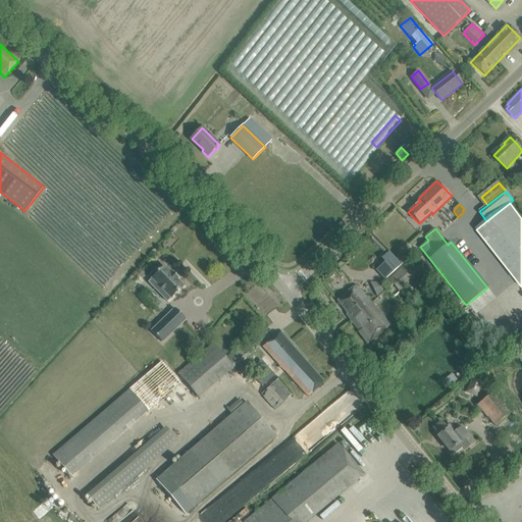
[(389,252),(381,259),(384,263),(385,263),(394,272),(402,265),(389,252)]
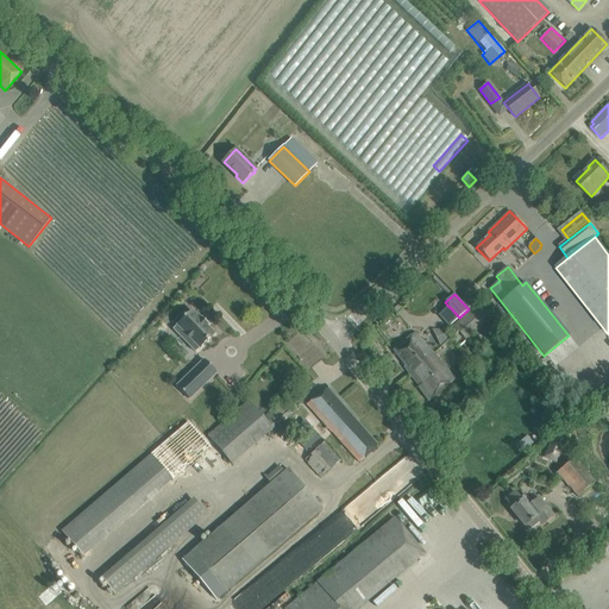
[(482,300),(449,331),(453,337),(458,332),(466,340),(473,334),(478,330),(495,315),(482,300)]
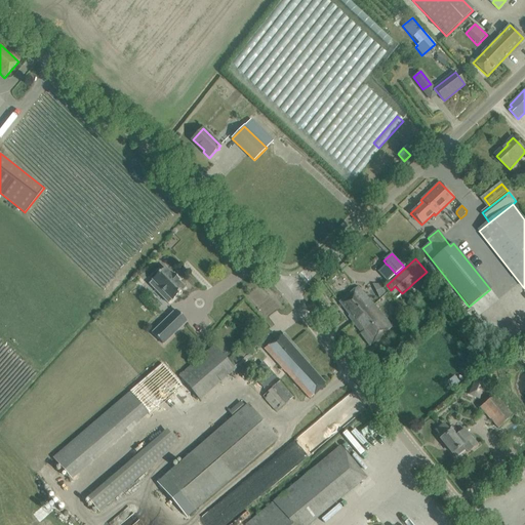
[(179,280),(173,275),(172,276),(165,268),(153,281),(150,284),(168,304),(172,300),(185,288),(178,282),(179,280)]
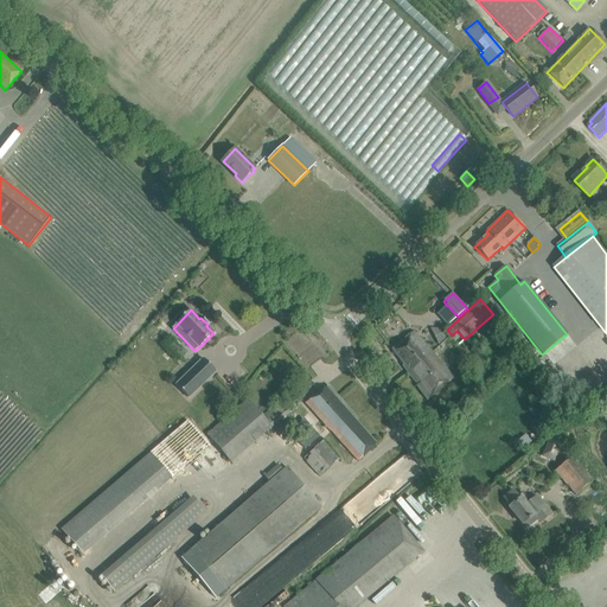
[(443,365),(433,353),(421,340),(414,332),(393,350),(404,365),(402,366),(408,374),(417,385),(416,387),(427,401),(436,394),(454,378),(443,366),(443,365)]
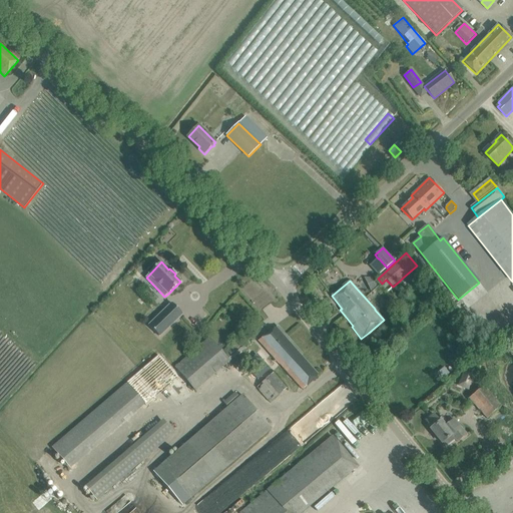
[(148,326),(159,337),(182,315),(171,304),(148,326)]
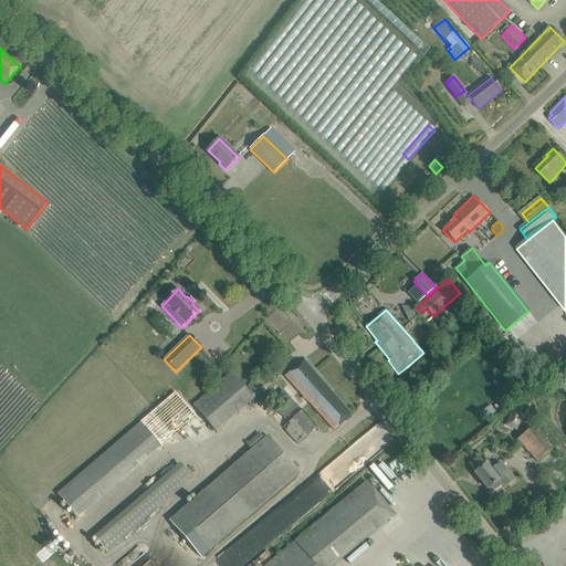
[(333,390),(306,360),(297,367),(285,376),(334,430),(352,415),(332,392),(333,390)]
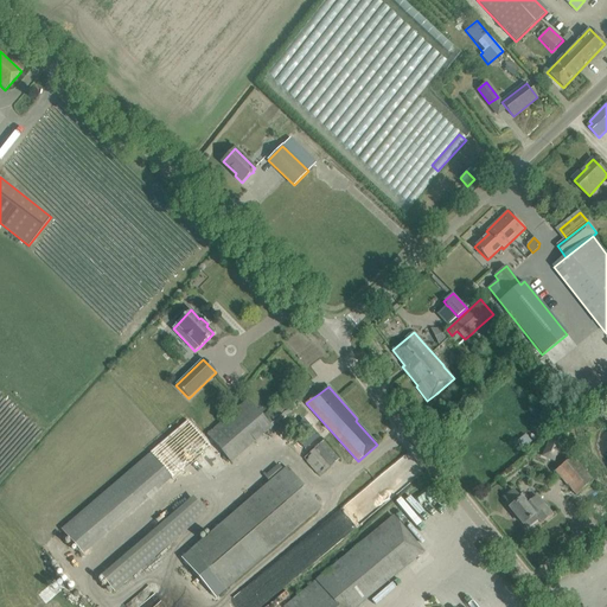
[(296,407),(287,395),(262,416),(272,427),(296,407)]
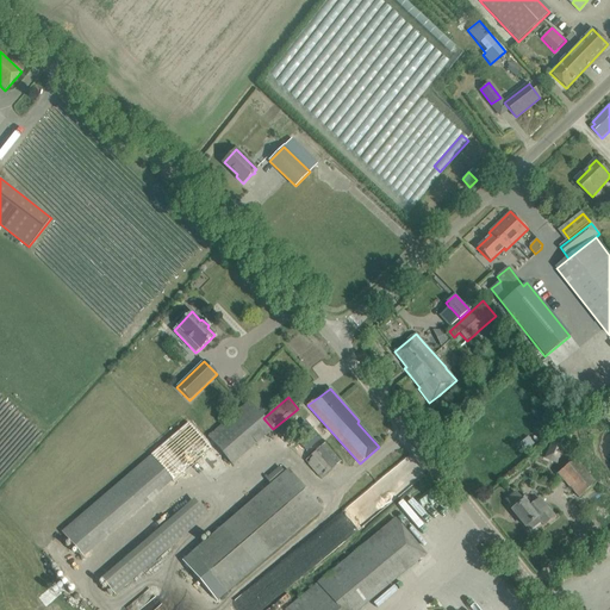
[(316,436),(310,429),(302,435),(307,442),(316,436)]
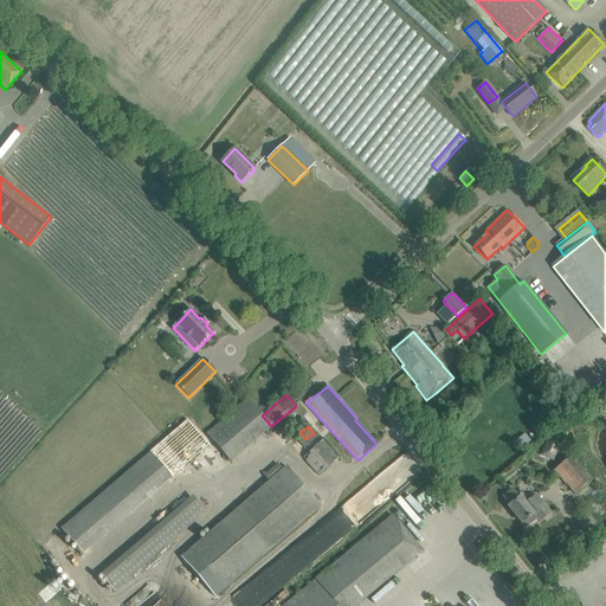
[(521,449),(530,442),(524,433),(515,442),(521,449)]
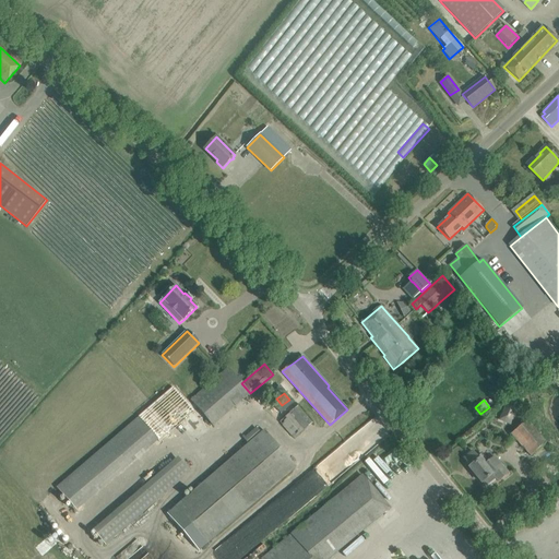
[(515,403),(512,402),(507,404),(506,407),(508,413),(511,414),(516,412),(518,408),(515,403)]
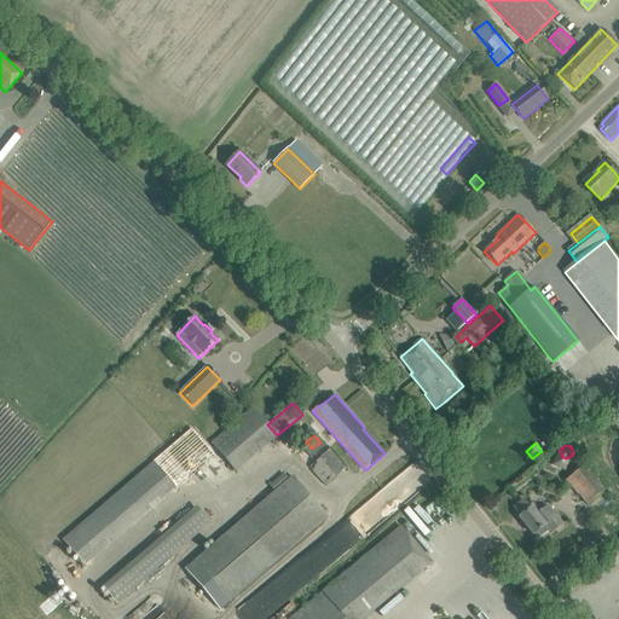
[(330,450),(320,458),(336,478),(347,468),(330,450)]
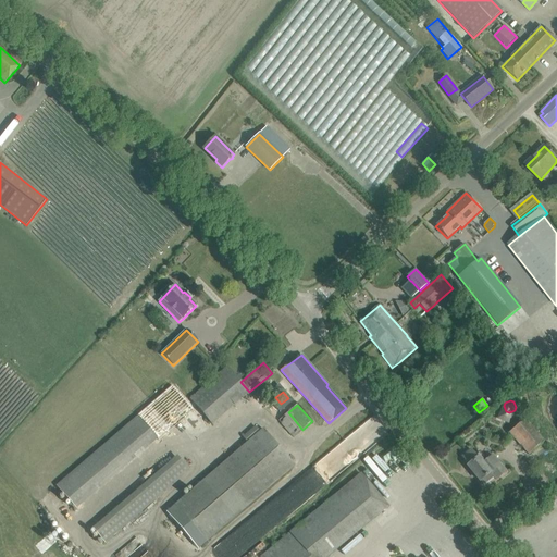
[(302,430),(288,412),(279,421),(293,437),(302,430)]
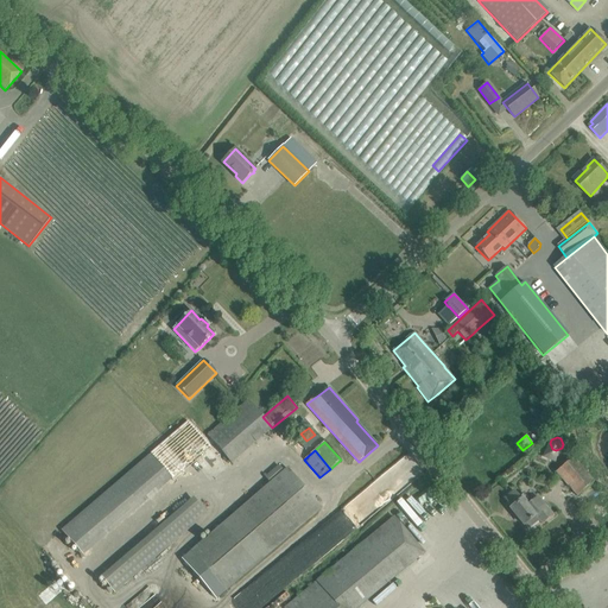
[(81,556),(172,480),(150,454),(58,529),(81,556)]
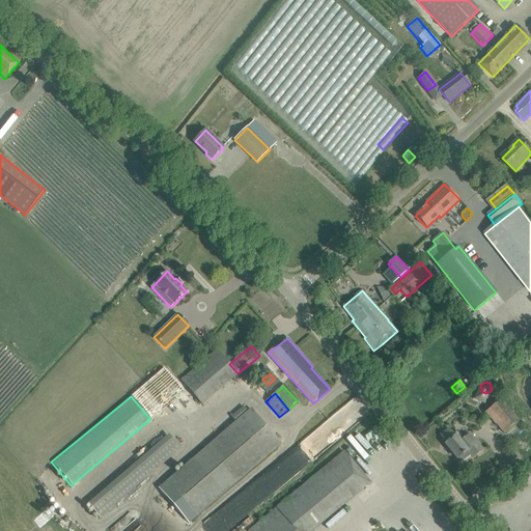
[(510,409),(502,399),(485,413),(504,434),(524,417),(514,406),(510,409)]
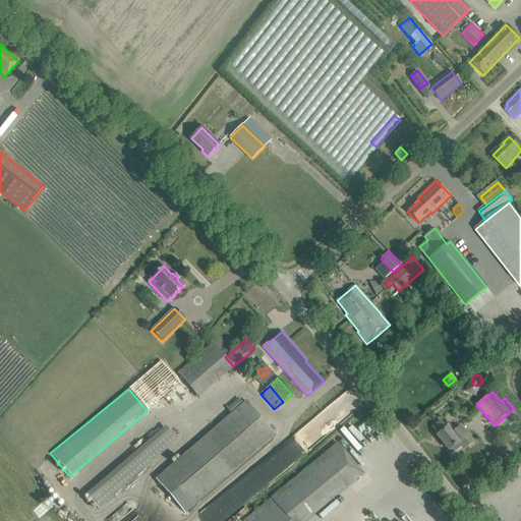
[(351,394),(306,425),(317,441),(362,409),(351,394)]
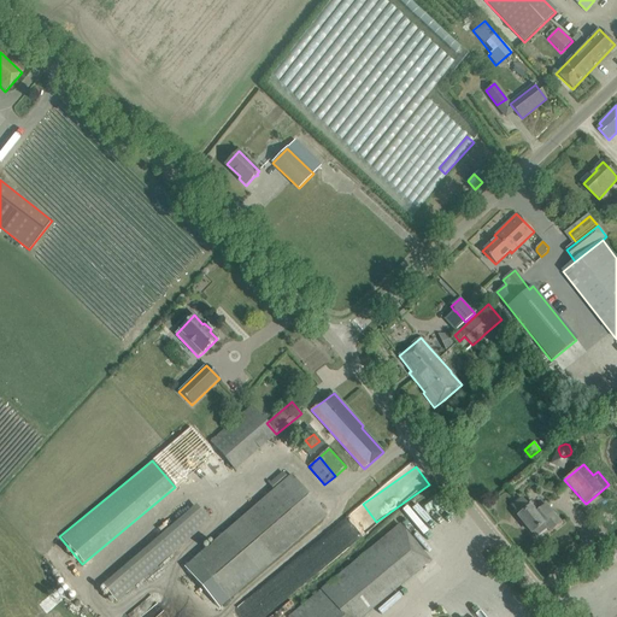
[(194,560),(186,569),(218,607),(325,515),(293,476),(288,480),(283,472),(269,485),(275,492),(194,560)]
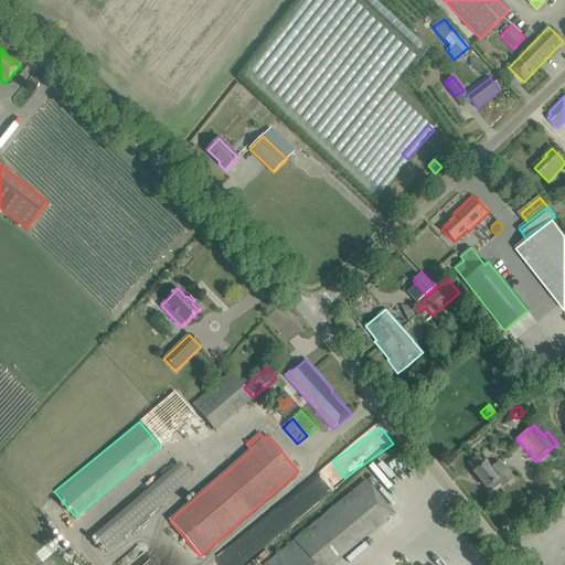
[(491,492),(501,484),(503,487),(512,480),(514,478),(508,469),(505,471),(502,467),(497,471),(493,468),(487,459),(482,462),(481,460),(480,459),(478,458),(476,459),(473,459),(472,460),(471,462),(471,465),(471,467),(472,468),(473,470),(476,471),(475,472),(487,489),(488,488),(491,492)]
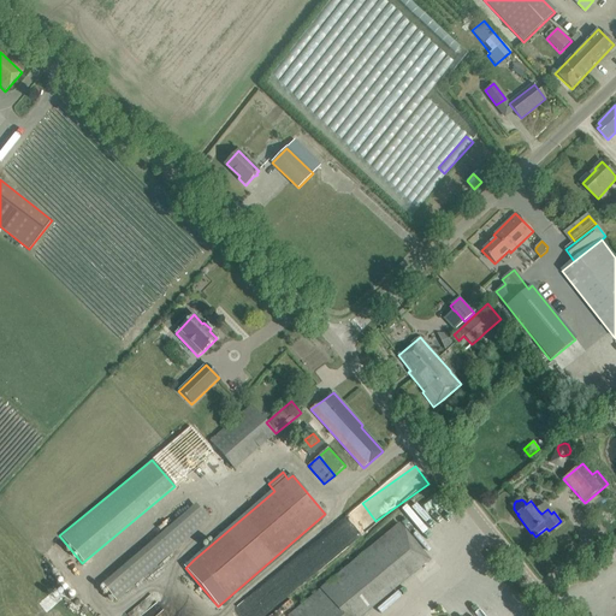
[(194,503),(100,584),(114,602),(209,521),(194,503)]
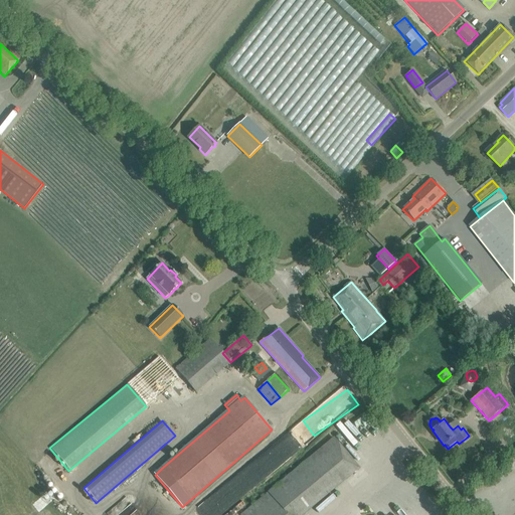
[(367,433),(359,420),(335,437),(346,453),(351,449),(349,445),(367,433)]
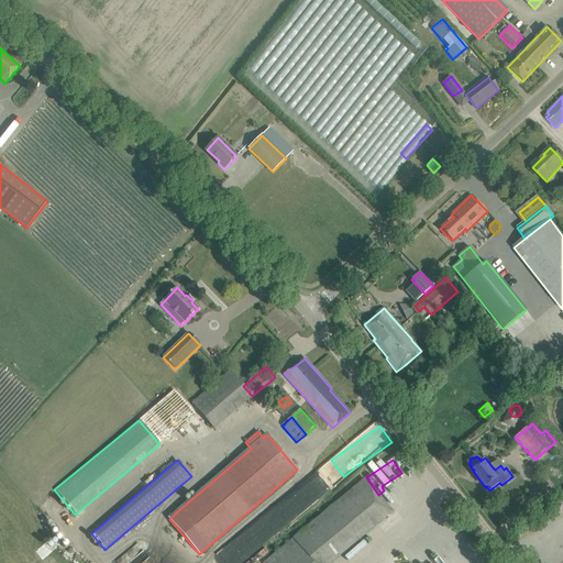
[(364,479),(263,562),(332,562),(393,512),(364,479)]
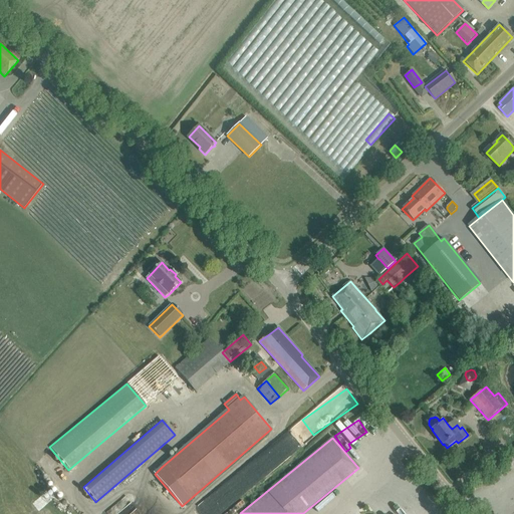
[(398,513),(412,513),(405,505),(397,511),(398,513)]
